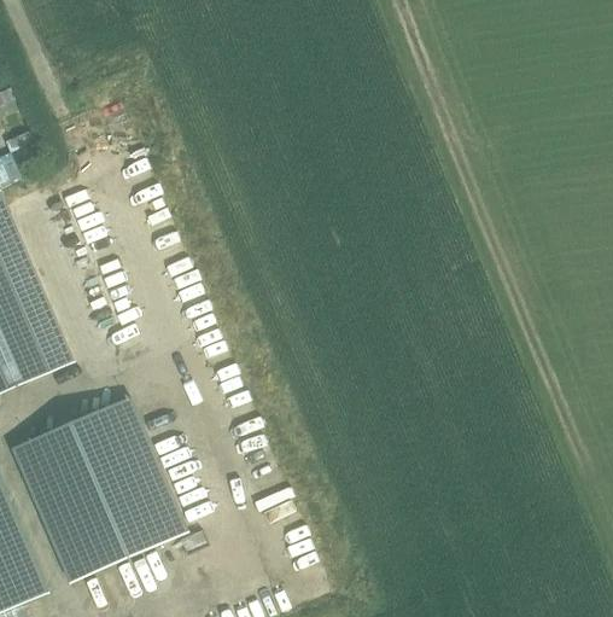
[(0,178),(6,202),(41,193),(36,175),(24,178),(19,158),(0,162),(0,178)]
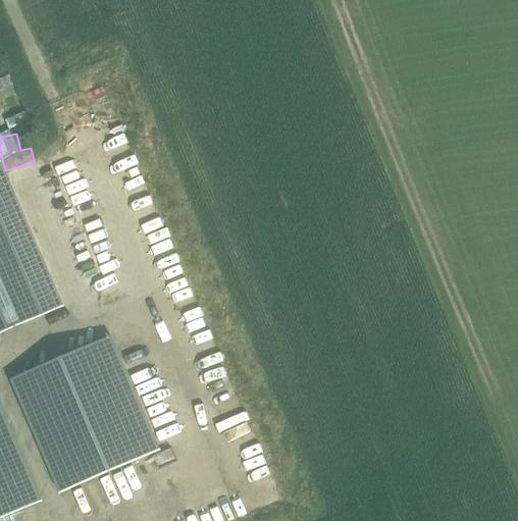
[(0,329),(40,313),(0,221),(0,329)]
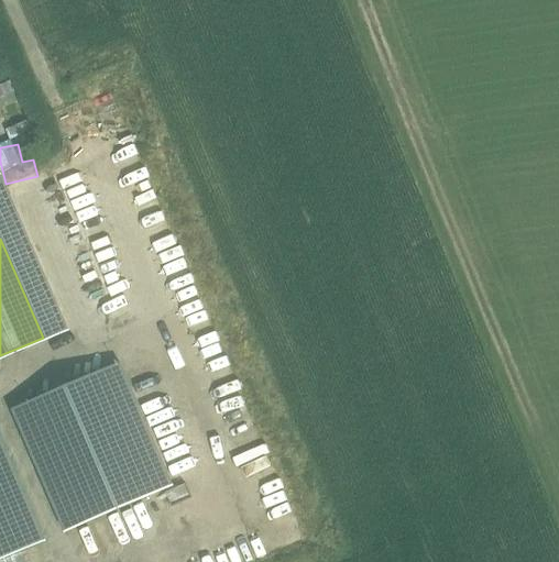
[(44,332),(65,324),(47,276),(26,284),(44,332)]
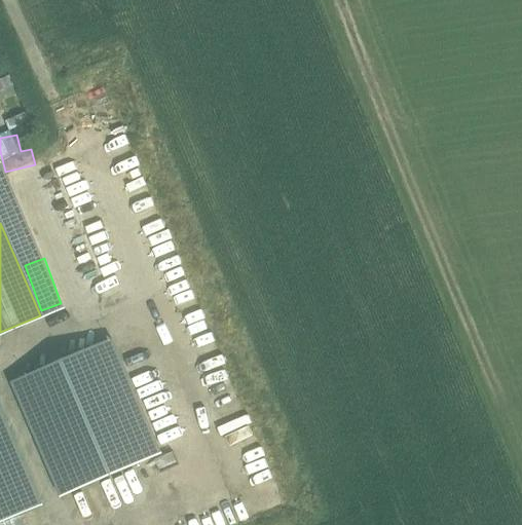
[(166,292),(181,284),(175,273),(161,282),(166,292)]
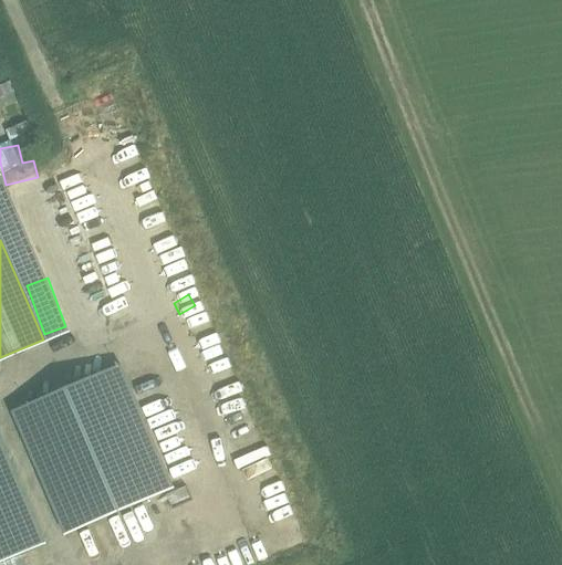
[(278,539),(298,532),(262,426),(233,436),(243,467),(253,463),(278,539)]
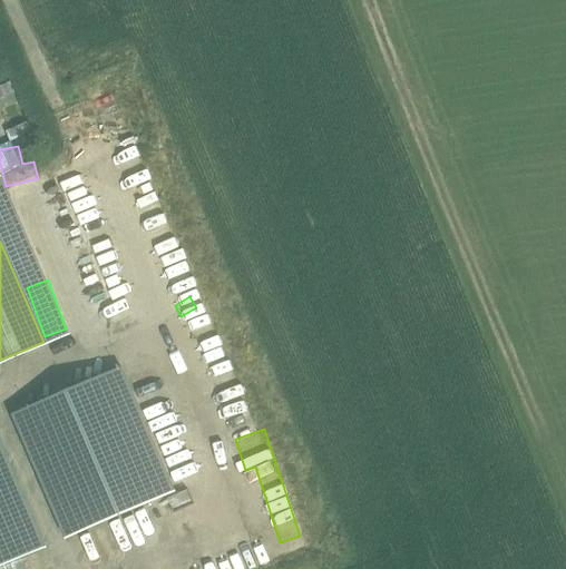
[(0,562),(41,546),(0,449),(0,562)]
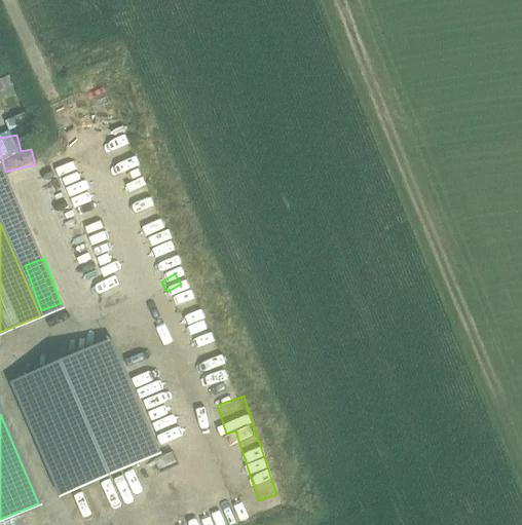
[(117,489),(124,502),(143,492),(136,480),(117,489)]
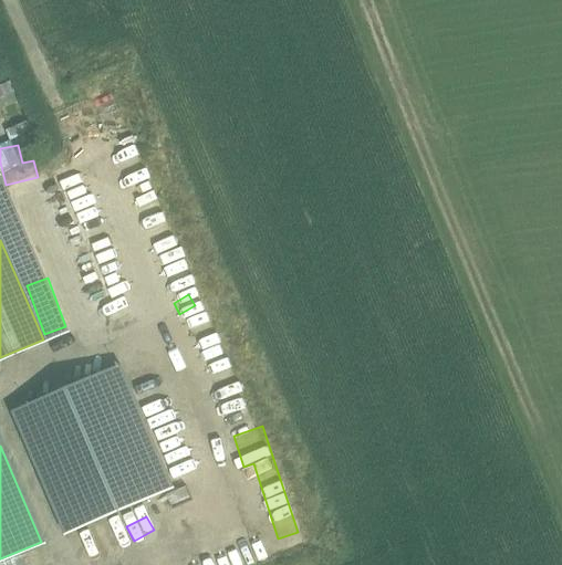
[(212,555),(216,564),(252,564),(245,543),(212,555)]
